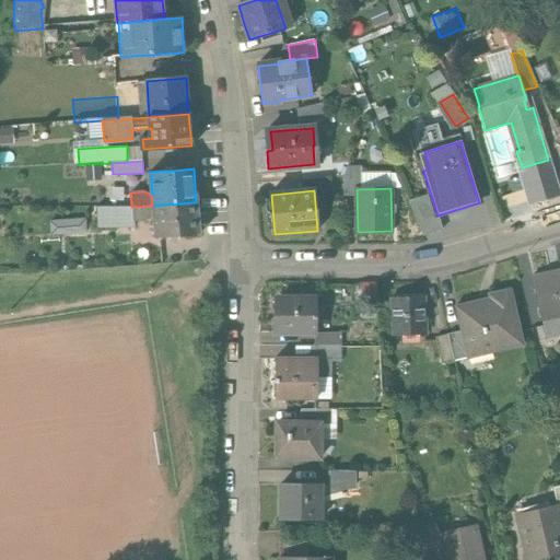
[(196,202),(152,206),(153,216),(155,237),(198,234),(197,218),(196,202)]
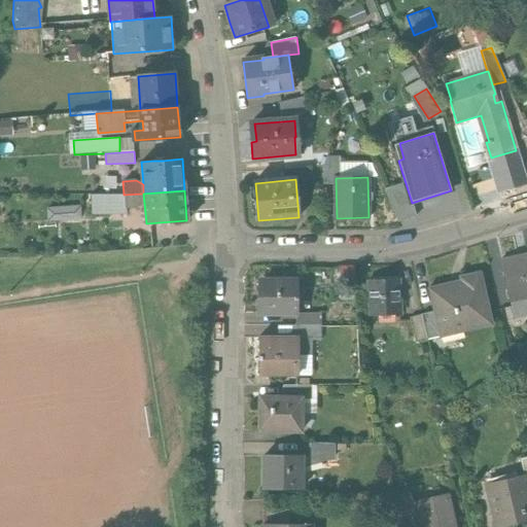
[(124,195),(106,196),(107,214),(127,213),(126,208),(137,207),(144,203),(143,194),(124,195)]
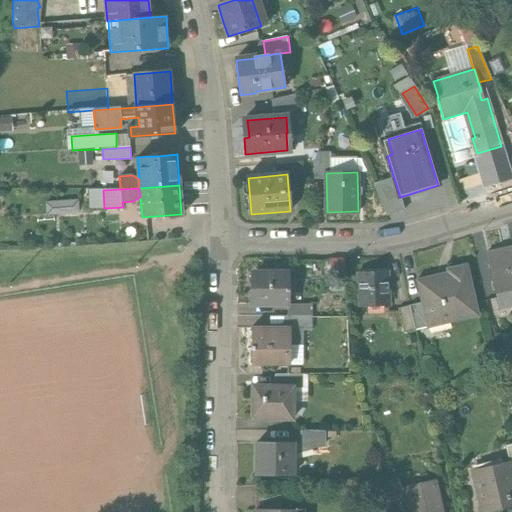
[(511,247),(487,253),(498,299),(511,295),(511,247)]
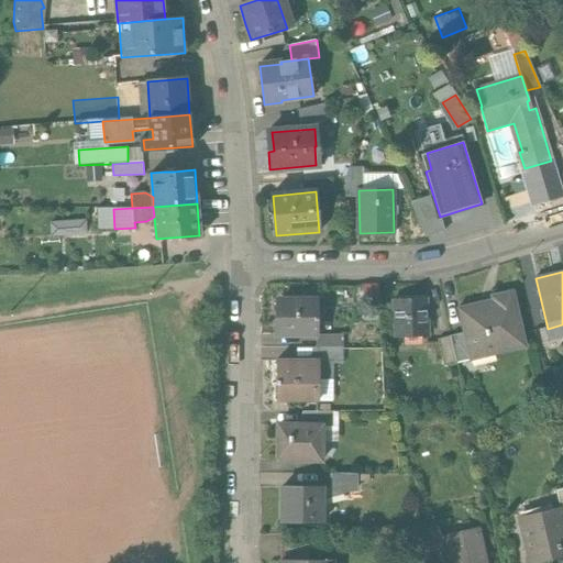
[(511,293),(493,297),(494,301),(459,309),(464,332),(468,352),(522,340),(511,293)]
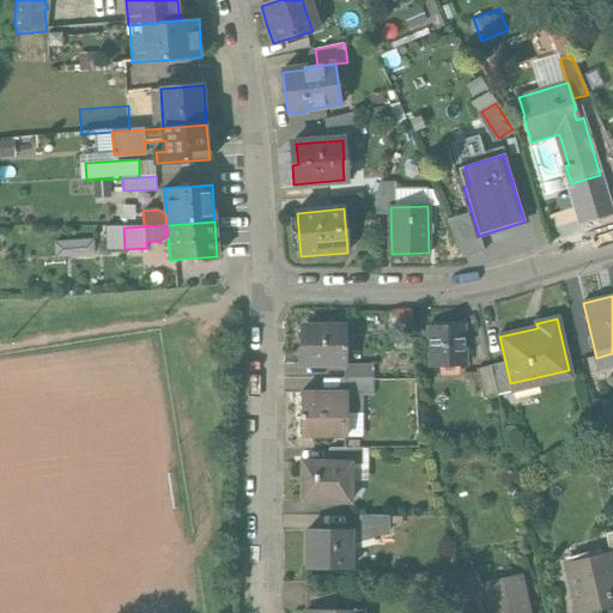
[(345,326),(322,326),(322,333),(301,333),(302,364),(345,364),(345,326)]
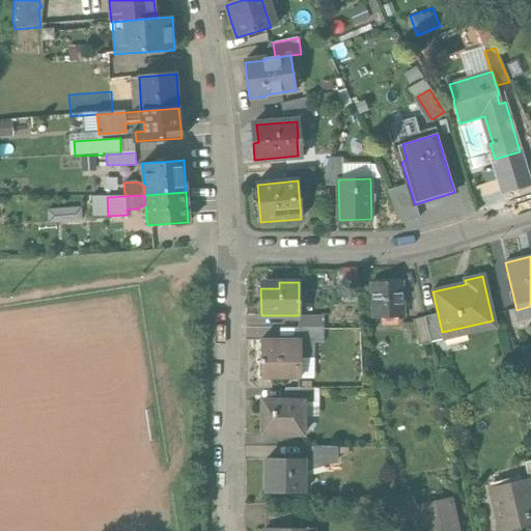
[(401,282),(371,283),(372,319),(402,317),(401,282)]
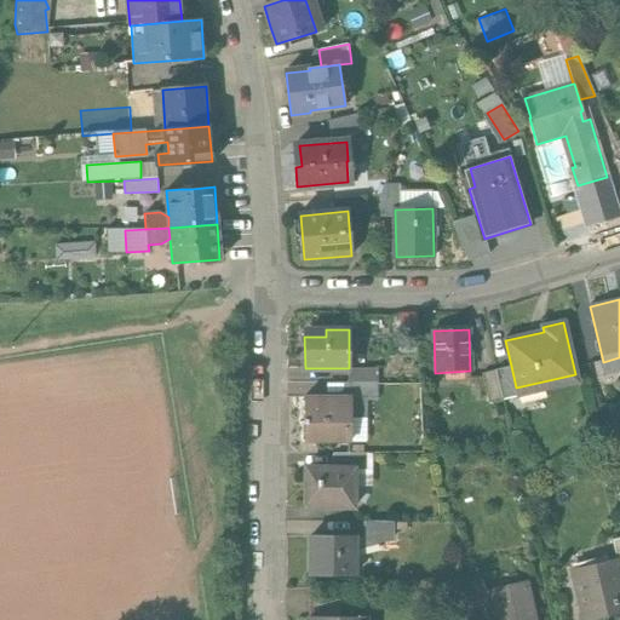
[(516,388),(511,366),(495,369),(501,397),(501,399),(517,395),(516,388)]
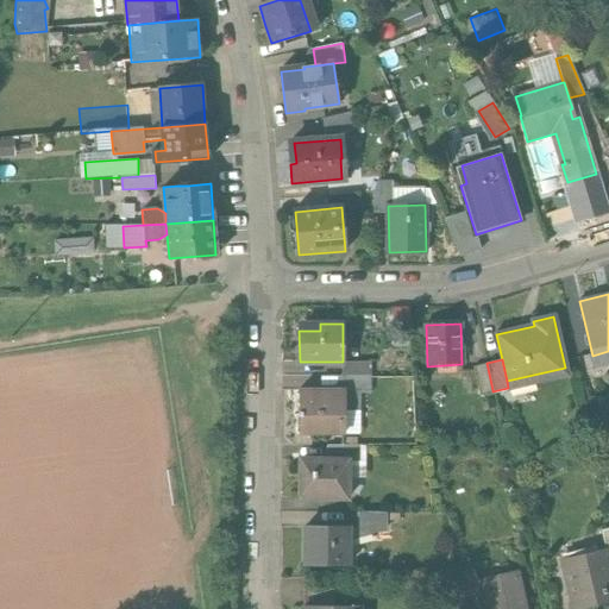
[(370,363),(343,363),(343,377),(370,377),(370,363)]
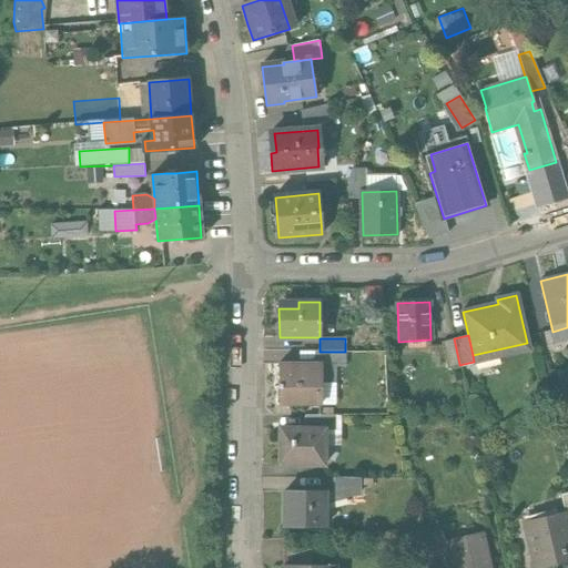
[(454,338),(440,342),(446,367),(459,364),(454,338)]
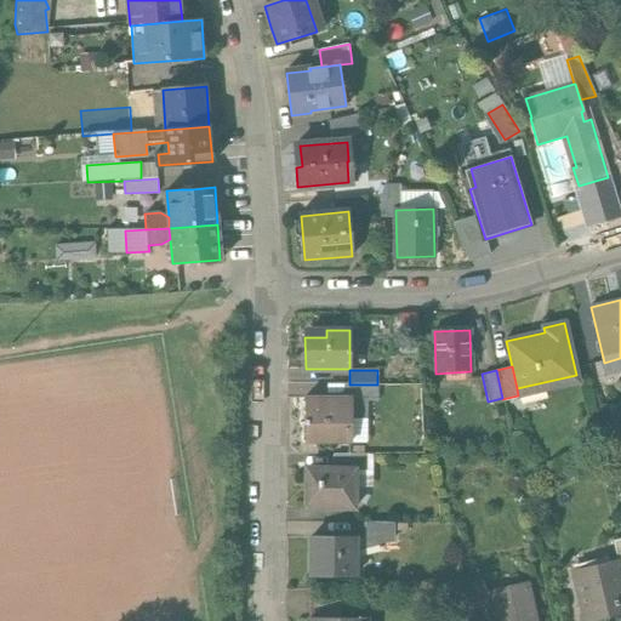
[(377,385),(349,385),(349,399),(377,399),(377,385)]
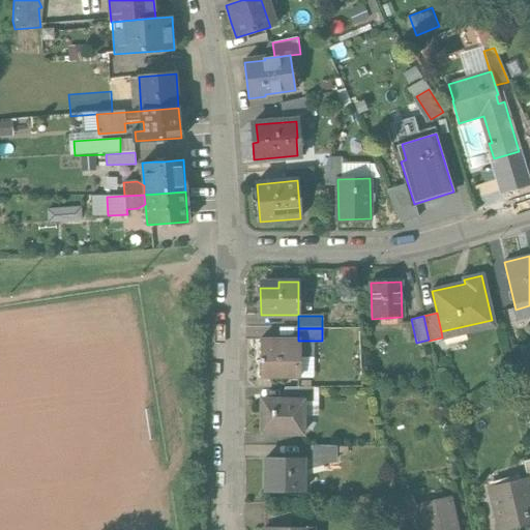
[(298,341),(260,341),(260,361),(262,361),(262,377),(299,377),(298,341)]
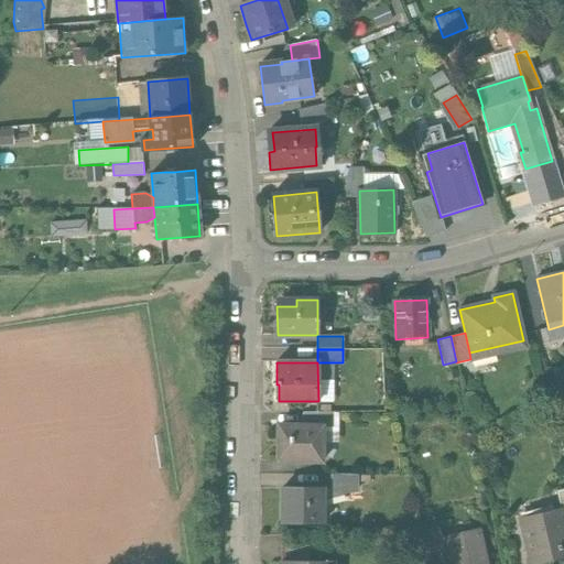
[(334,413),(305,413),(305,426),(323,426),(323,429),(334,429),(334,413)]
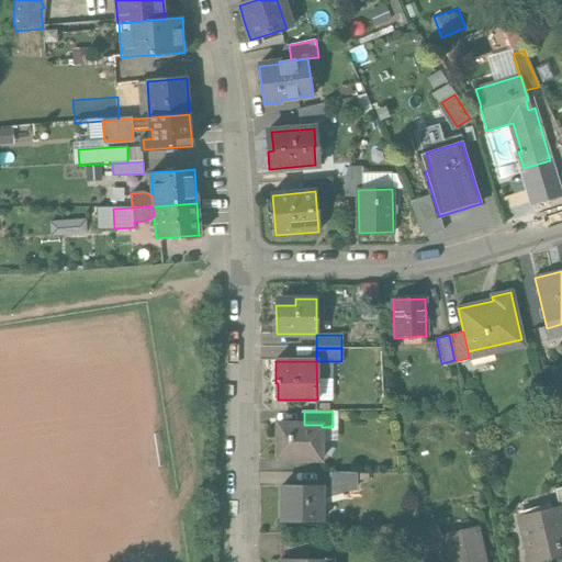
[(304,425),(277,426),(277,461),(317,461),(317,442),(322,442),(322,427),(322,425),(304,425)]
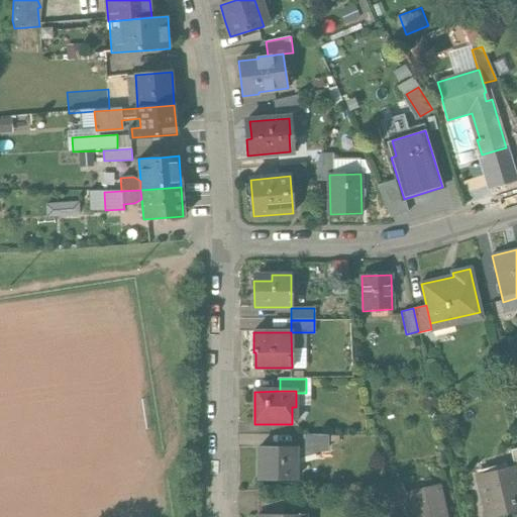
[(326,435),(304,435),(304,450),(326,450),(326,435)]
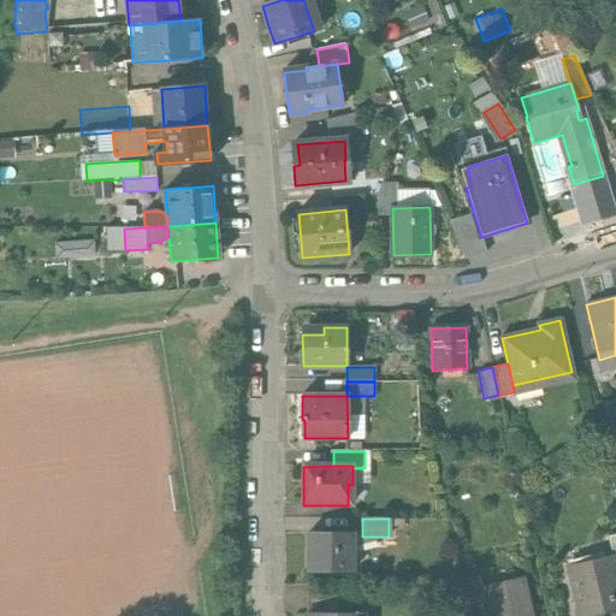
[(351,534),(309,534),(309,550),(306,550),(306,566),(308,566),(308,572),(351,572),(351,534)]
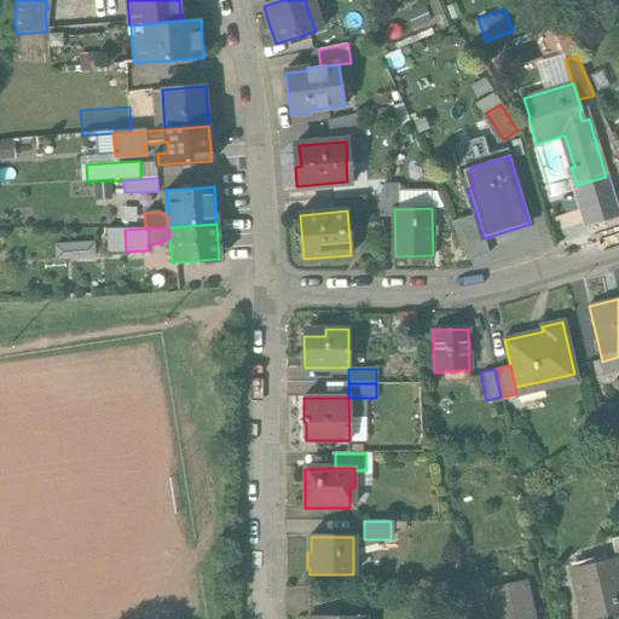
[(618,573),(615,561),(573,571),(583,618),(595,618),(618,613),(618,573)]
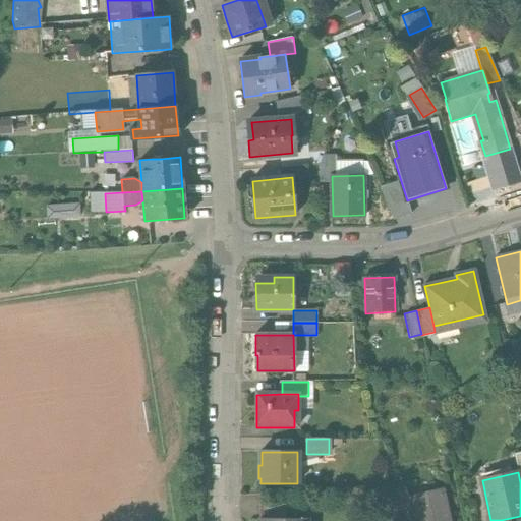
[(406,487),(392,490),(396,509),(397,513),(409,510),(406,497),(407,496),(406,487)]
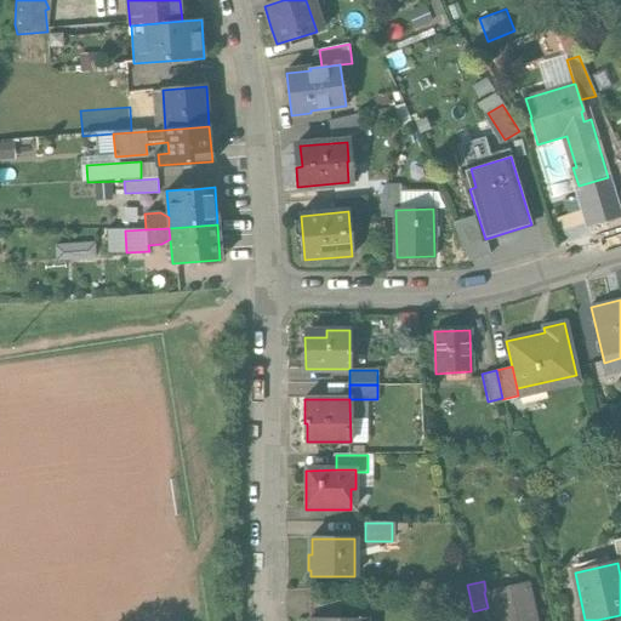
[(485,591),(484,592),(488,608),(495,607),(497,620),(535,620),(527,584),(485,591)]
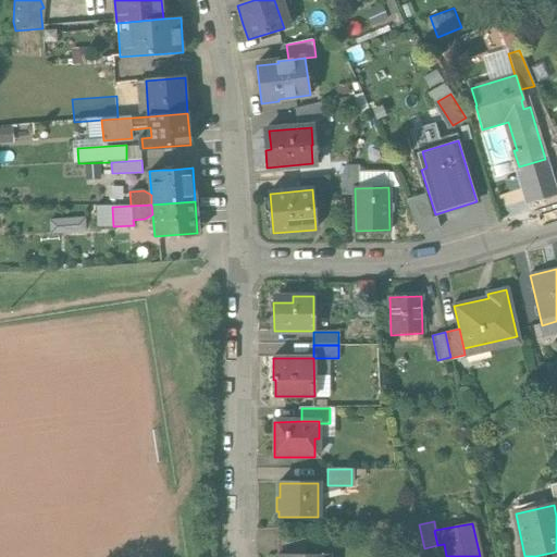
[(307,542),(277,541),(277,556),(307,556),(307,542)]
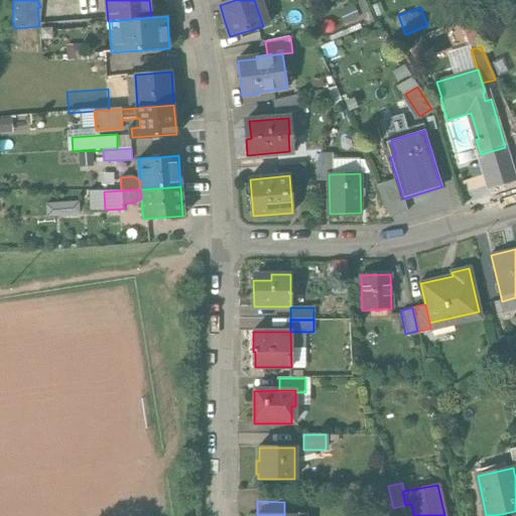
[(392,504),(378,507),(379,515),(394,515),(393,508),(392,504)]
